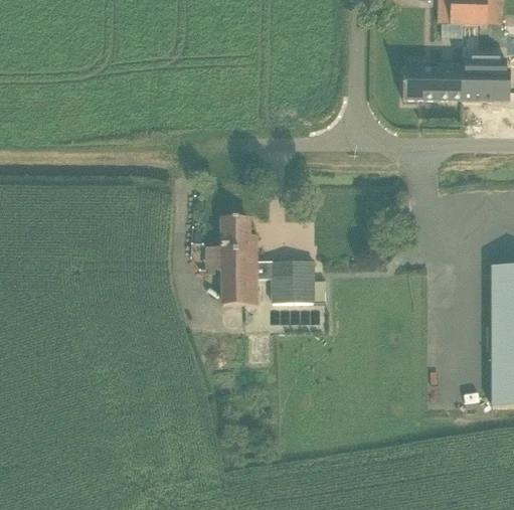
[(438,0),(438,21),(460,22),(460,0),(438,0)]
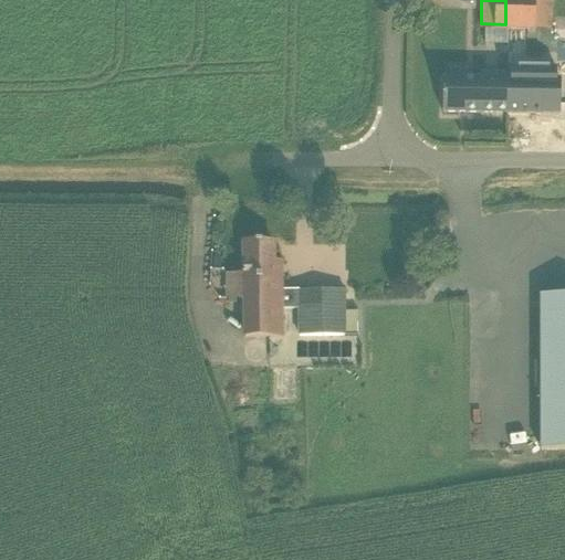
[(536,25),(535,0),(505,0),(505,24),(536,25)]
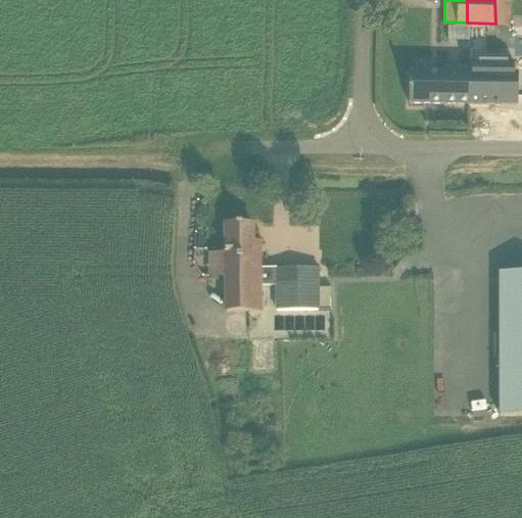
[(408,99),(466,100),(466,63),(442,63),(442,68),(408,67),(408,99)]
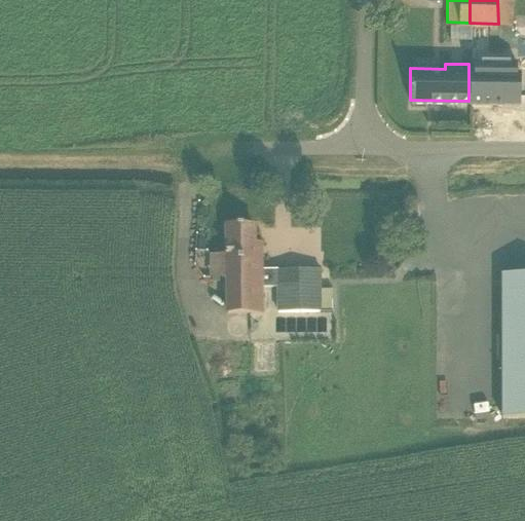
[(522,102),(523,65),(522,65),(469,64),(469,101),(522,102)]
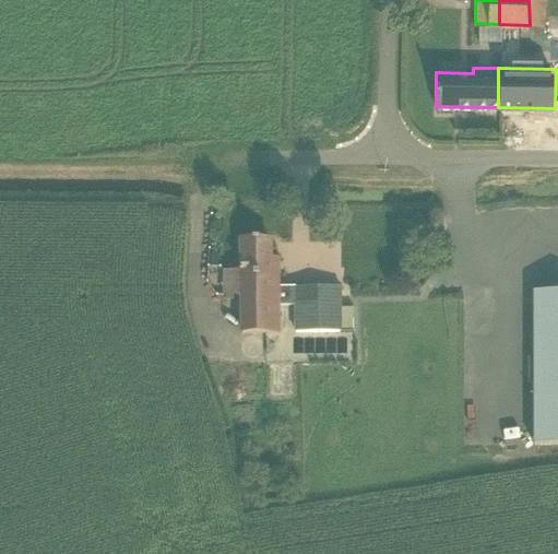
[(269,236),(240,236),(240,267),(240,268),(240,291),(240,327),(279,327),(277,301),(295,301),(295,328),(352,328),(352,304),(340,304),(340,282),(276,283),(276,255),(269,255),(269,236)]
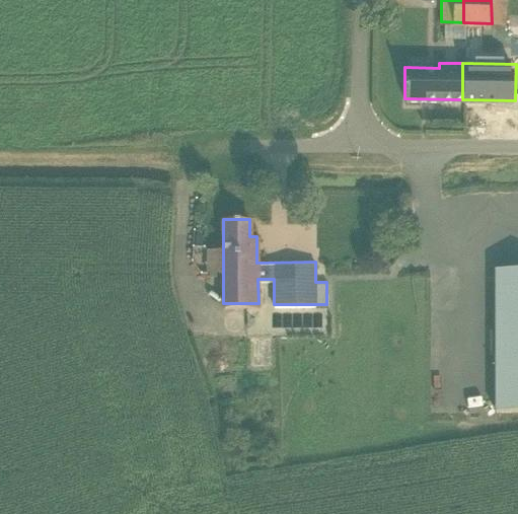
[(517,267),(495,267),(496,409),(517,409),(517,267)]
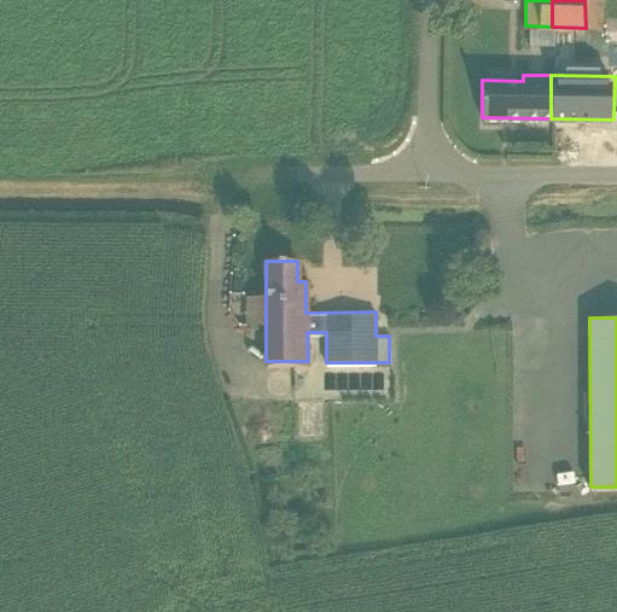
[(361,404),(361,407),(372,407),(372,392),(361,392),(361,404)]
